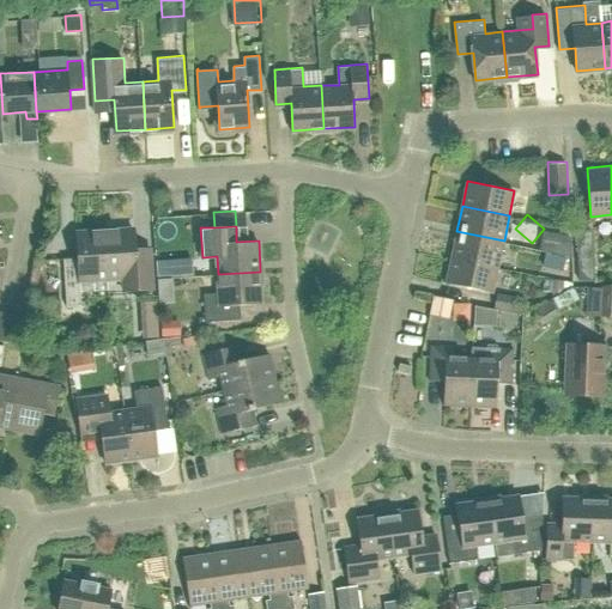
[(105,230),(109,278),(123,276),(125,290),(152,288),(150,251),(135,253),(134,227),(105,230)]
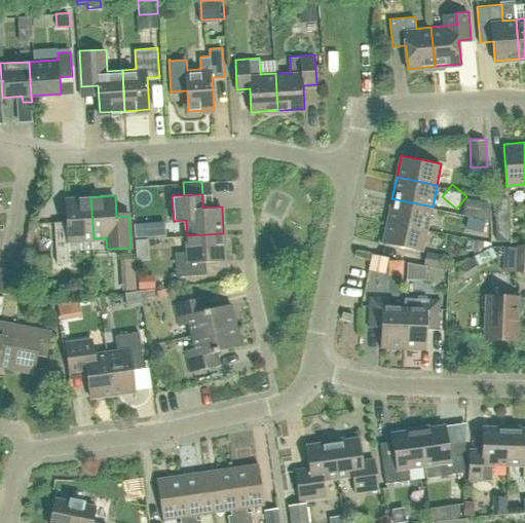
[(94,238),(90,197),(66,198),(67,220),(54,221),(58,262),(70,261),(69,239),(94,238)]
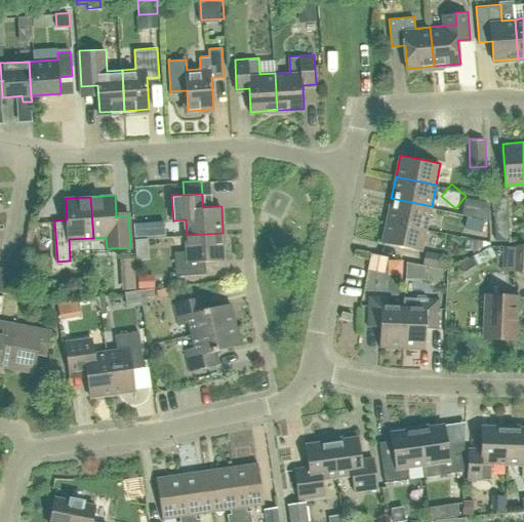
[(488,202),(465,197),(461,212),(489,218),(488,202)]
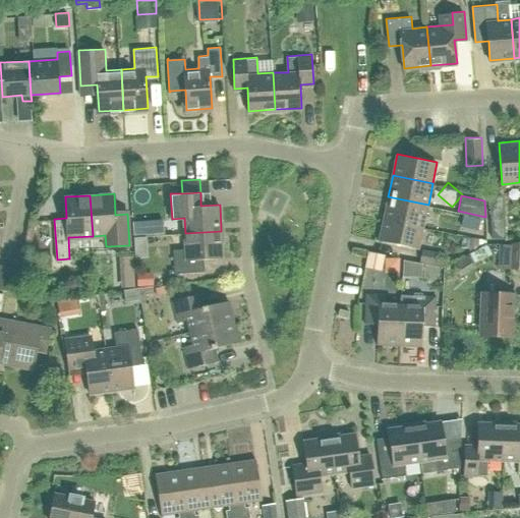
[(502,195),(490,196),(493,237),(505,236),(502,195)]
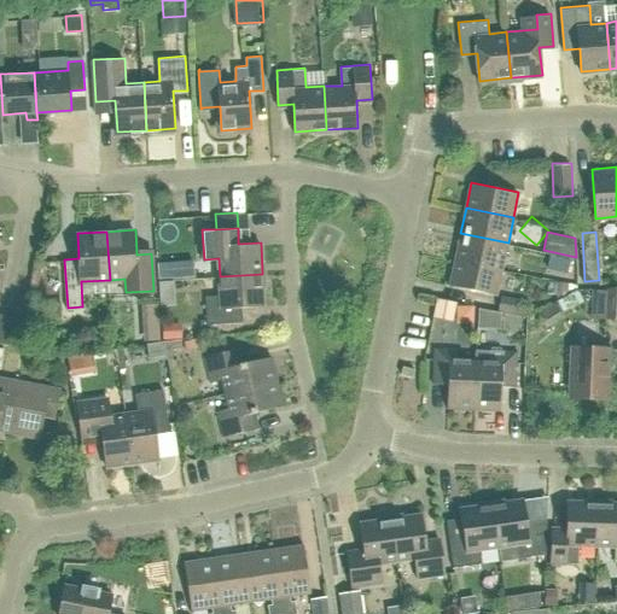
[(455,258),(502,268),(508,243),(460,233),(455,258)]
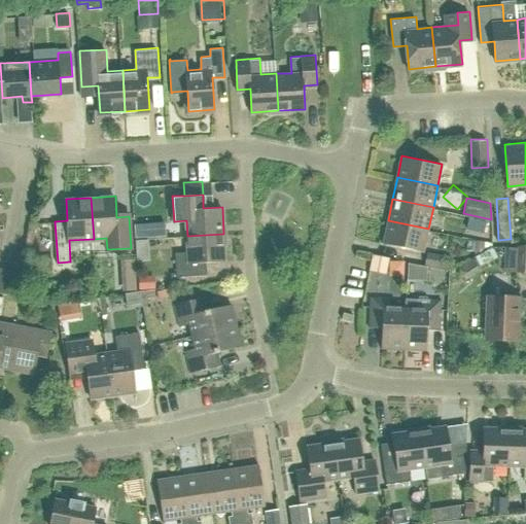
[(428,229),(388,220),(383,243),(424,251),(428,229)]
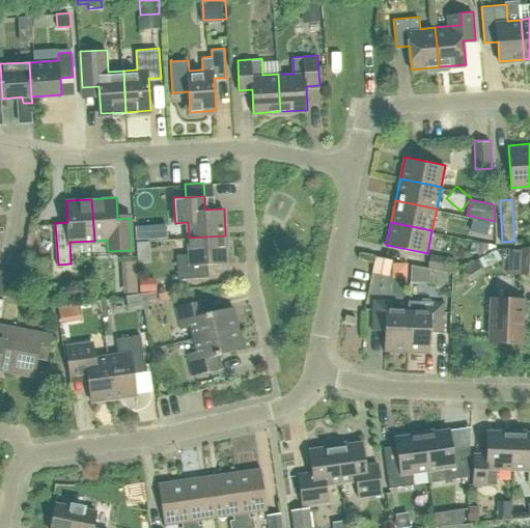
[(136,225),(137,239),(167,237),(166,223),(136,225)]
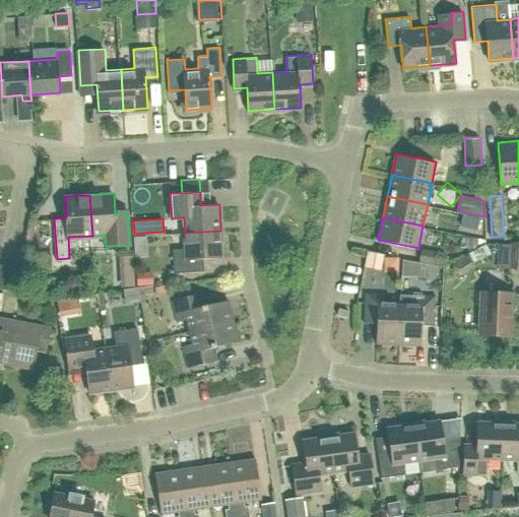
[(220,231),(185,233),(185,248),(174,248),(175,272),(204,270),(204,258),(222,256),(220,231)]
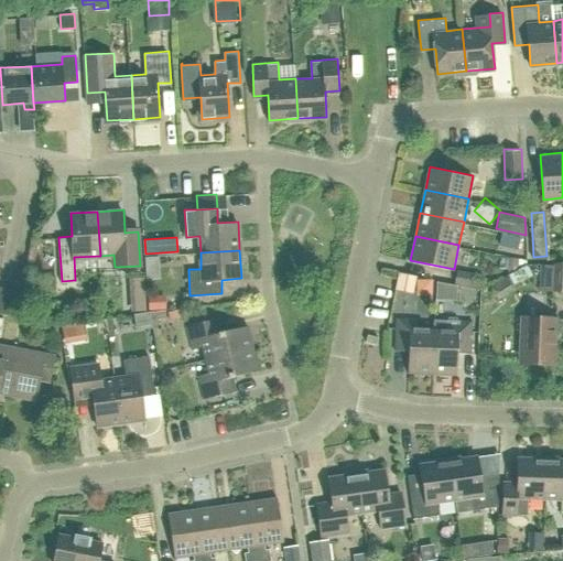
[(553,289),(562,289),(562,262),(554,262),(553,289)]
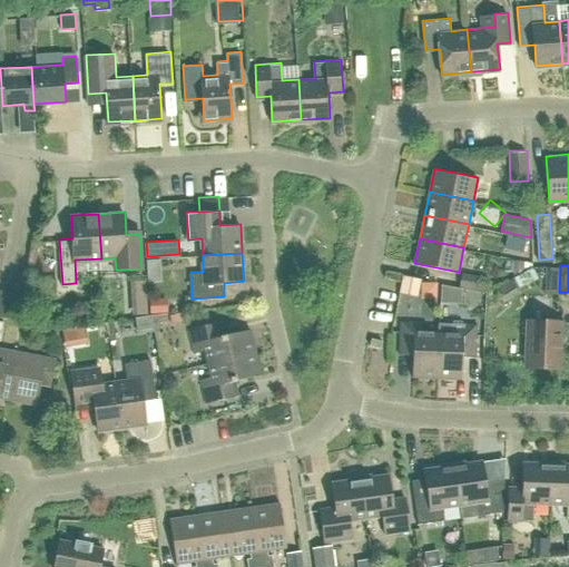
[(463,272),(460,285),(487,291),(489,277),(463,272)]
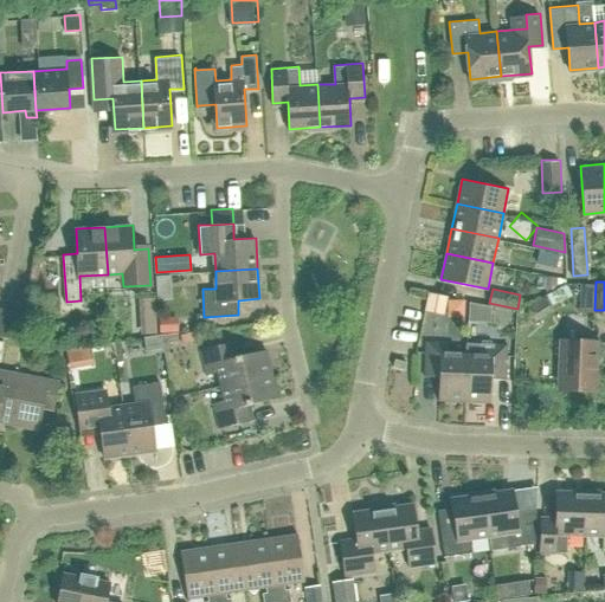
[(425,309),(444,314),(448,295),(429,291),(425,309)]
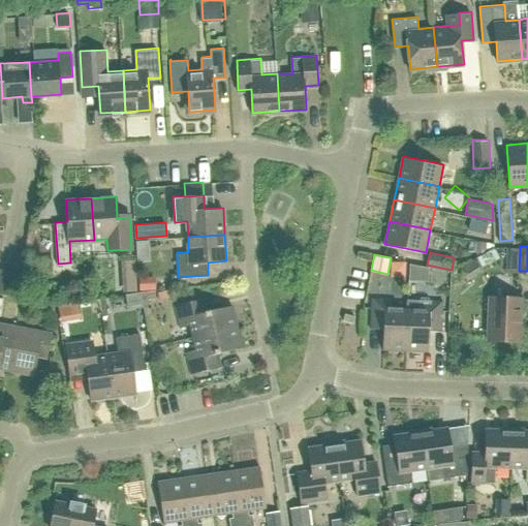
[(429,279),(428,267),(409,263),(409,279),(429,279)]
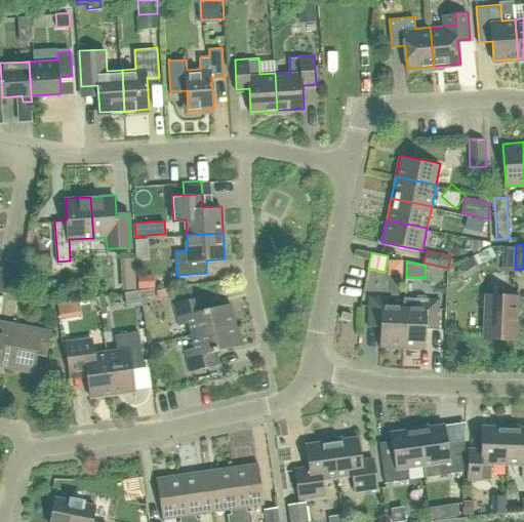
[(0,266),(0,290),(4,291),(8,268),(0,266)]
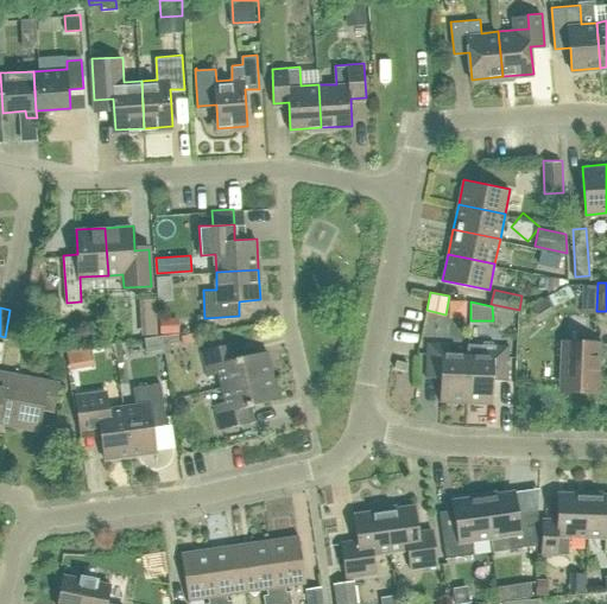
[(159,317),(160,332),(179,331),(178,316),(159,317)]
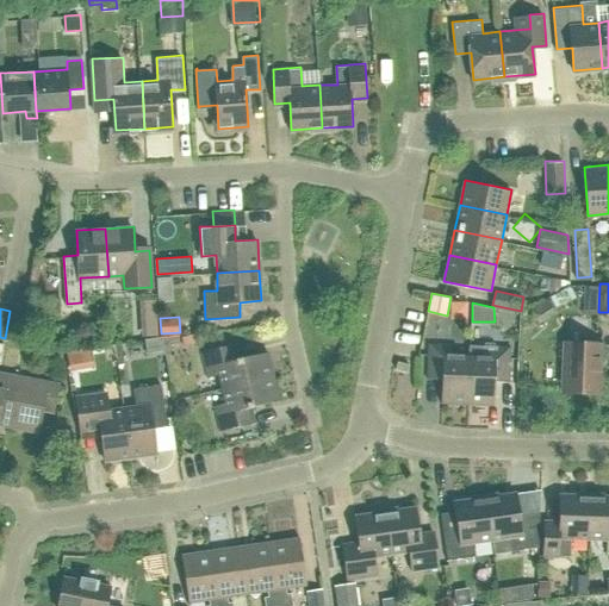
[(142,335),(159,333),(157,322),(141,323),(142,335)]
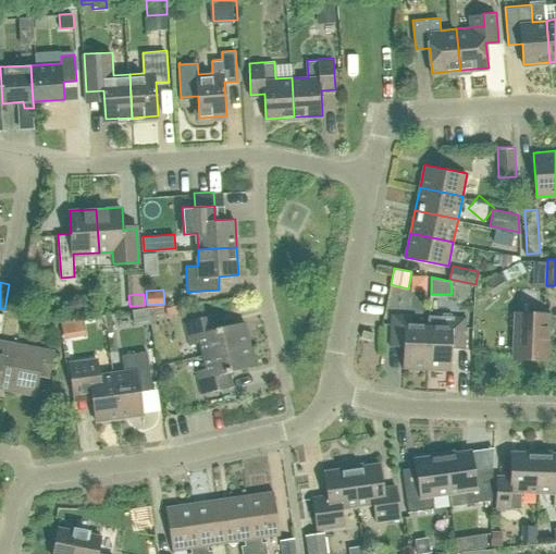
[(516,311),(515,358),(547,359),(548,312),(516,311)]
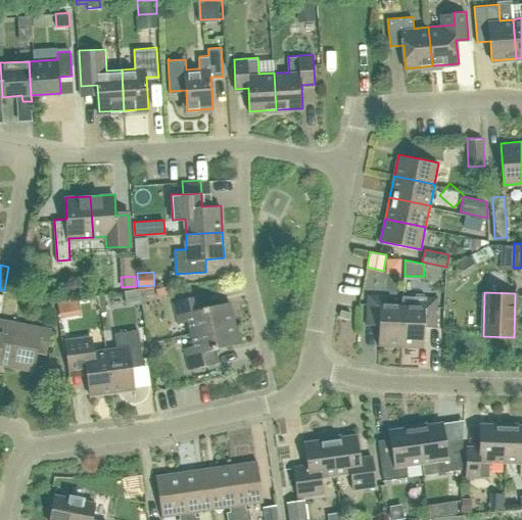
[(400,345),(402,304),(386,303),(386,294),(368,293),(367,324),(379,324),(378,344),(400,345)]
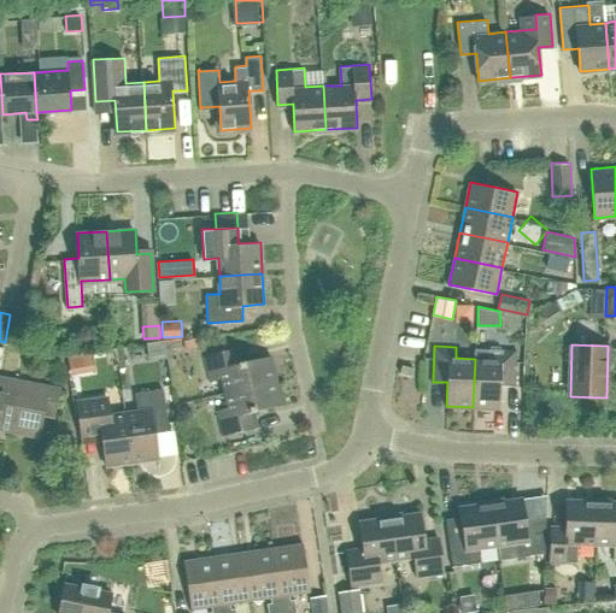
[(226,392),(277,379),(271,354),(239,363),(234,347),(204,354),(211,381),(222,377),(226,392)]
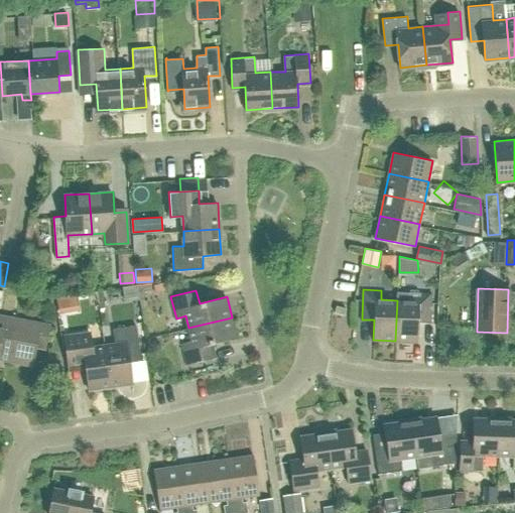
[(397,300),(395,341),(418,342),(418,322),(430,322),(431,292),(413,291),(413,300),(397,300)]
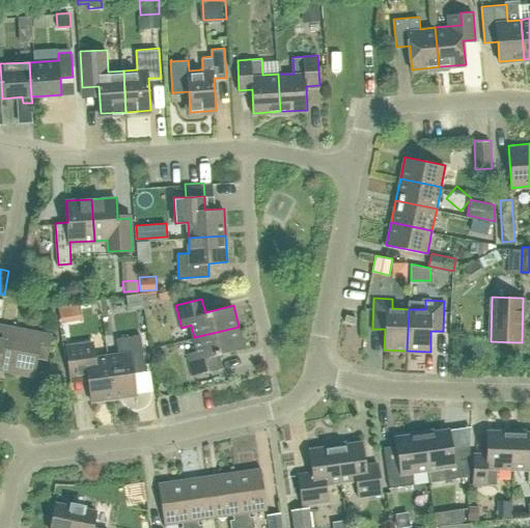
[(355,323),(357,316),(346,313),(344,320),(355,323)]
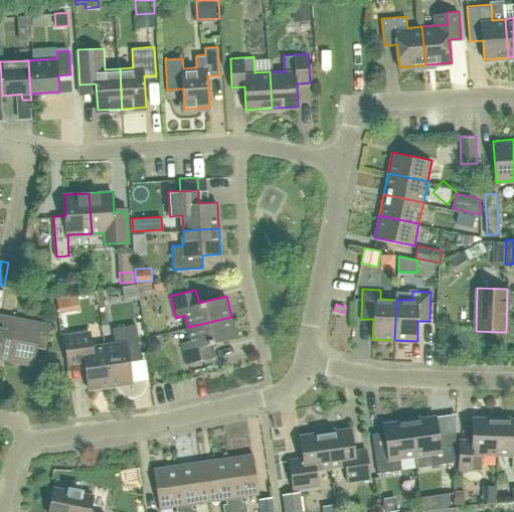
[(0,356),(9,358),(16,318),(0,315),(0,356)]
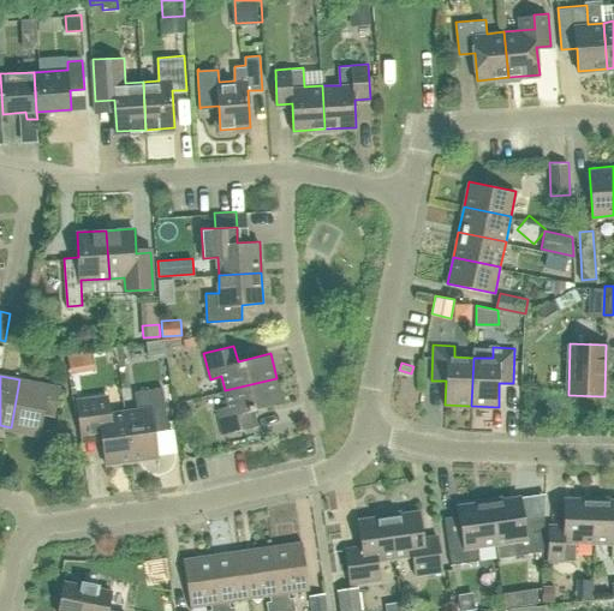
[(276,378),(225,390),(227,405),(216,407),(222,433),(252,426),(249,411),(282,402),(276,378)]
